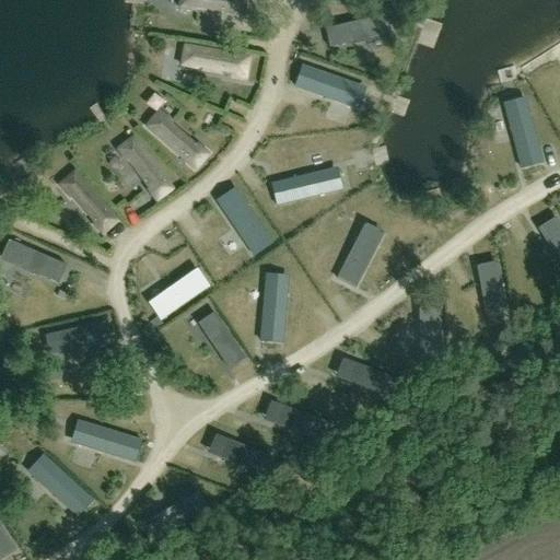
[(243,16),(244,4),(241,4),(241,0),(178,0),(178,9),(195,11),(195,9),(229,12),(229,15),(243,16)]
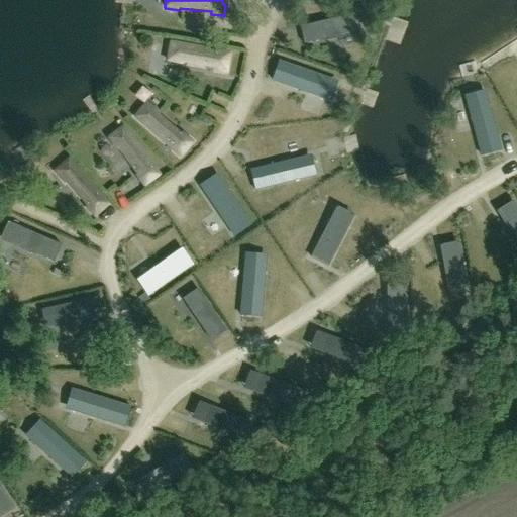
[(356,15),(356,14),(300,27),(304,45),(327,40),(327,41),(328,41),(328,38),(357,31),(353,15),(356,15)]
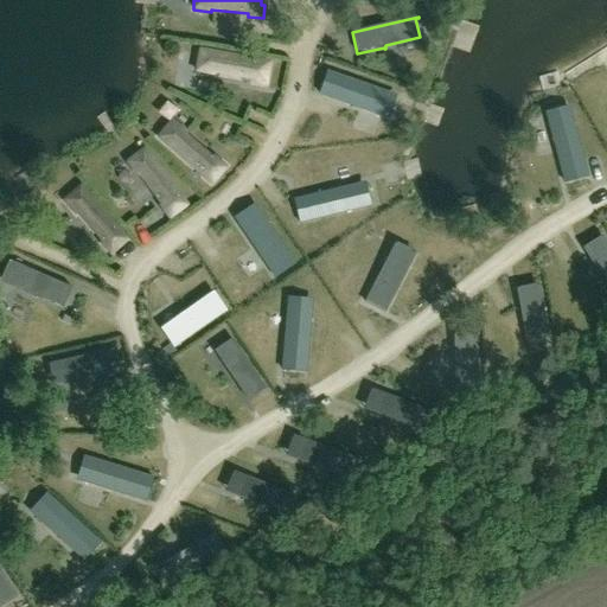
[(266,84),(268,71),(264,71),(266,63),(199,51),(196,72),(213,76),(213,74),(250,80),(250,82),(266,84)]
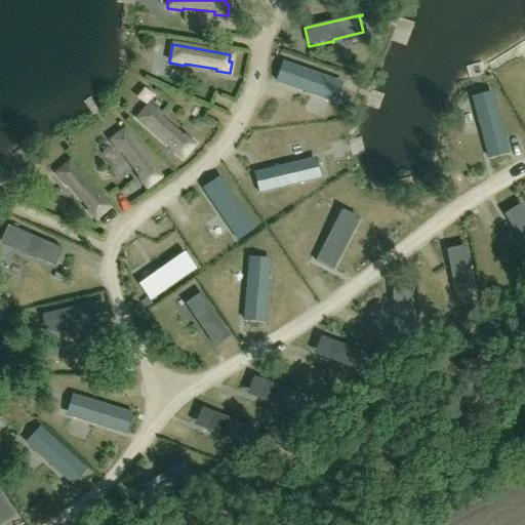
[(336,82),(283,64),(277,81),(330,99),(336,82)]
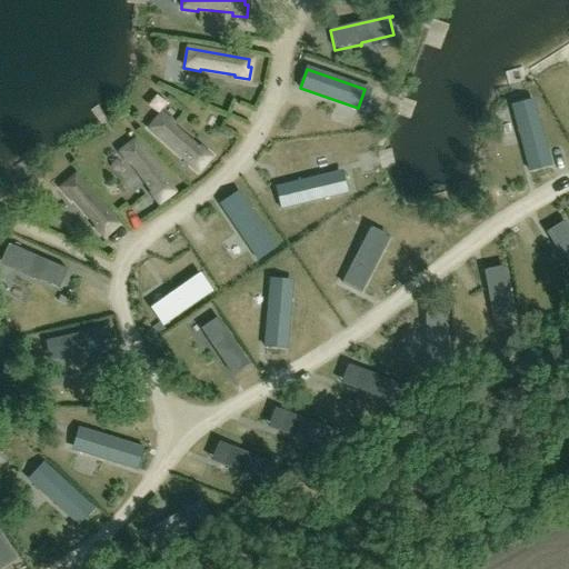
[(533,106),(513,111),(530,171),(550,166),(533,106)]
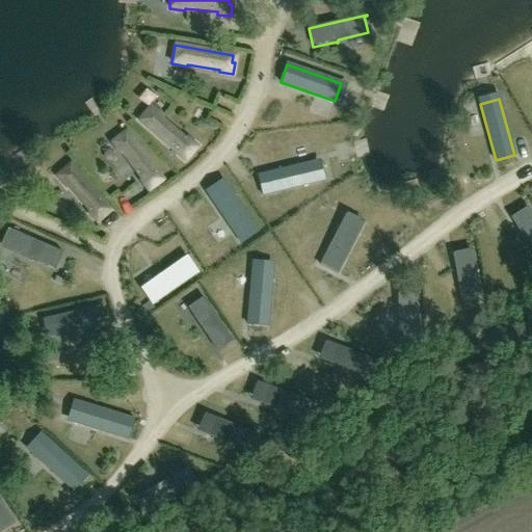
[(186,156),(188,158),(197,148),(186,138),(185,139),(161,118),(162,117),(151,107),(138,121),(182,160),(186,156)]
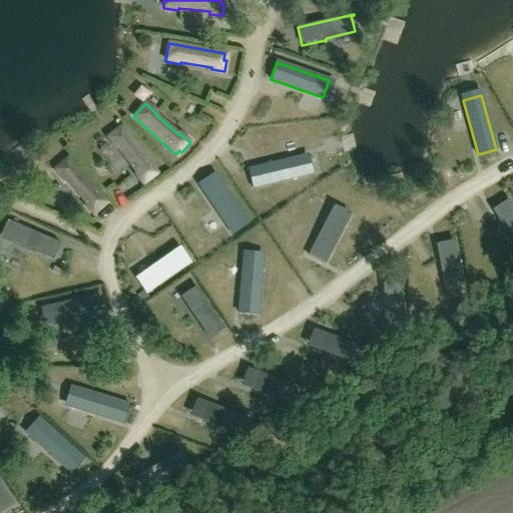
[(143,185),(152,178),(150,176),(155,171),(121,126),(107,137),(116,150),(117,148),(136,173),(134,174),(135,175),(143,185)]
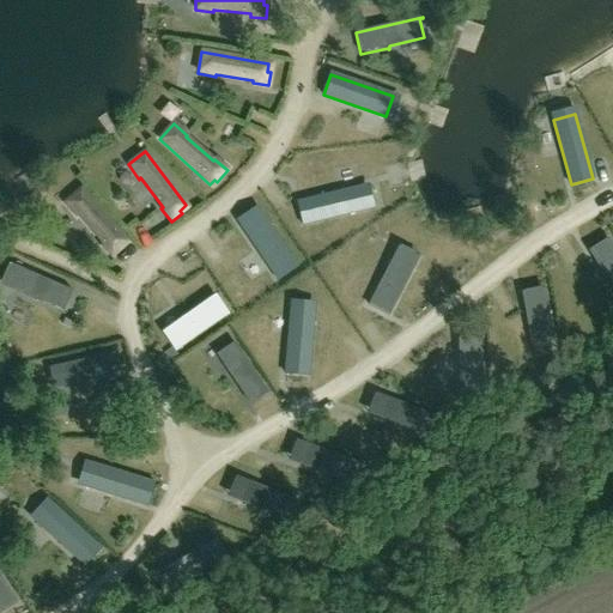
[(362,187),(296,204),(302,225),(368,210),(362,187)]
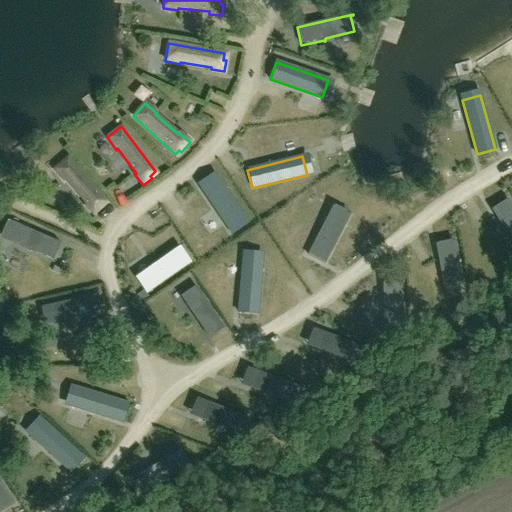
[(93,215),(102,208),(100,205),(105,201),(68,158),(54,170),(64,182),(66,180),(86,204),(85,205),(93,215)]
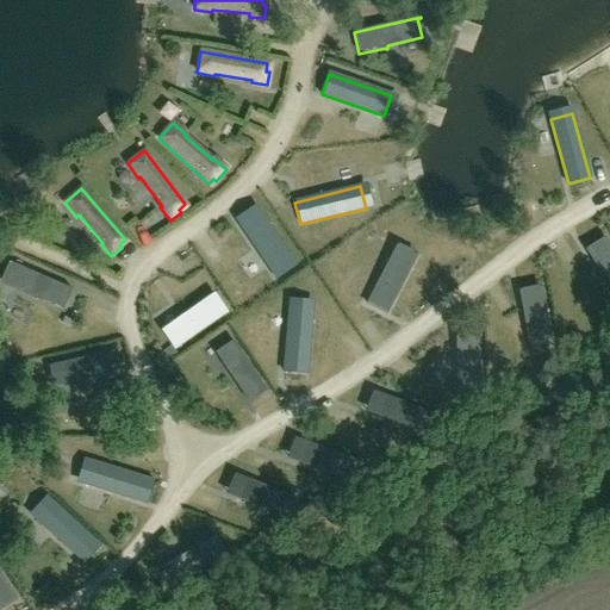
[(257,212),(240,224),(277,279),(296,267),(257,212)]
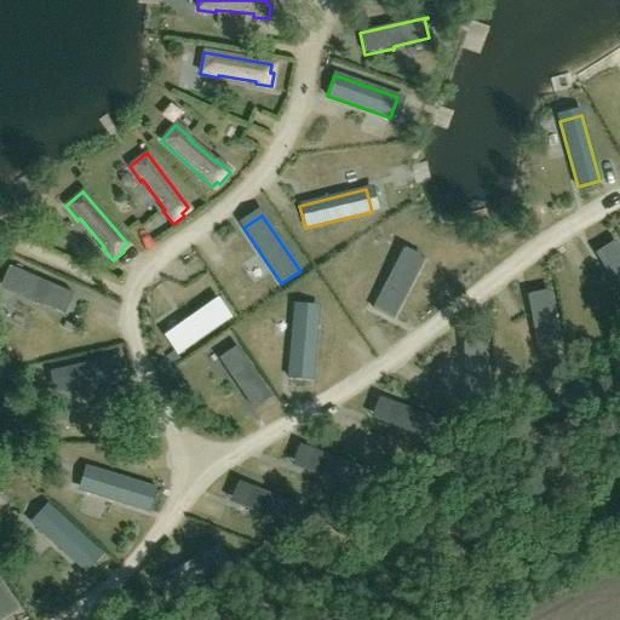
[(619,254),(603,265),(619,293),(619,254)]
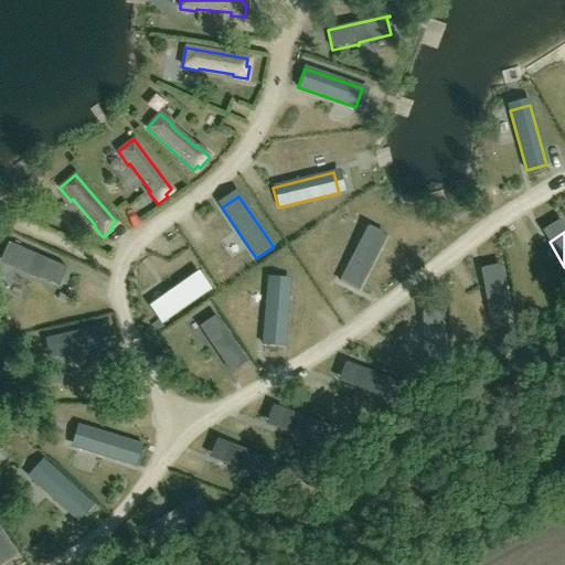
[(362,237),(339,281),(358,290),(380,247),(362,237)]
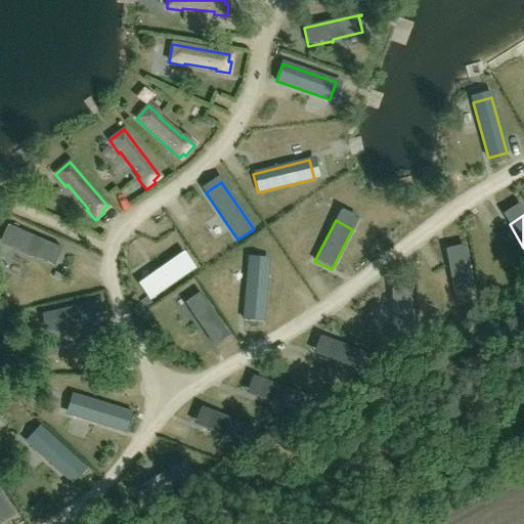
[(54,266),(61,249),(7,225),(7,226),(9,227),(3,243),(32,255),(31,258),(32,258),(32,257),(54,266)]
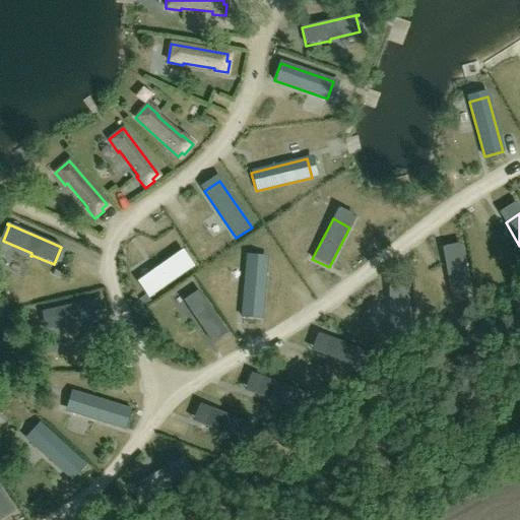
[(193,267),(182,251),(155,269),(157,271),(141,282),(151,297),(193,267)]
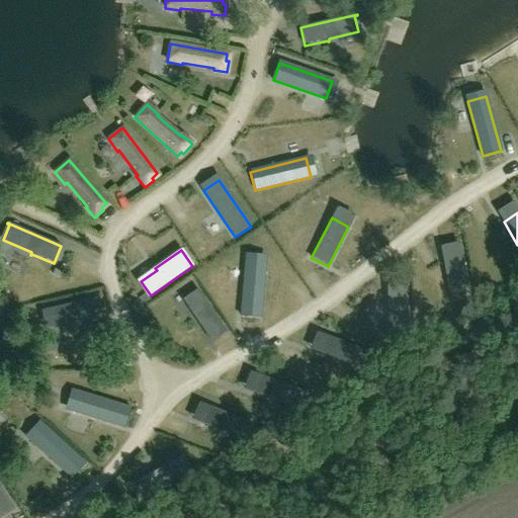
[(443,258),(451,303),(469,298),(461,254),(443,258)]
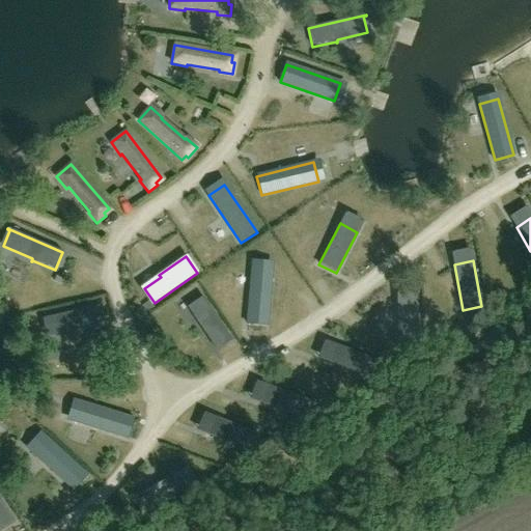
[(272,268),(252,266),(247,324),(267,326),(272,268)]
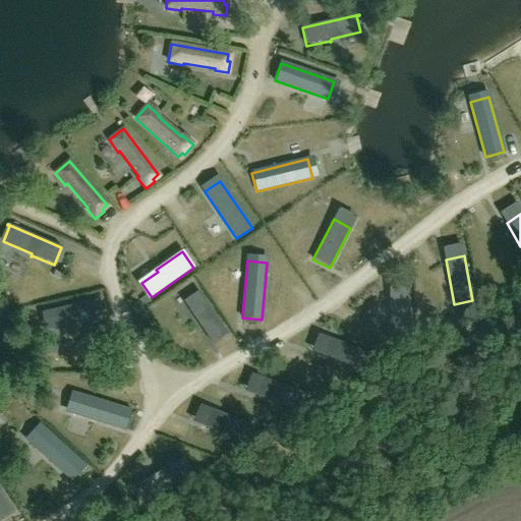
[(213,344),(227,334),(198,292),(197,292),(198,294),(186,302),(197,320),(196,321),(213,344)]
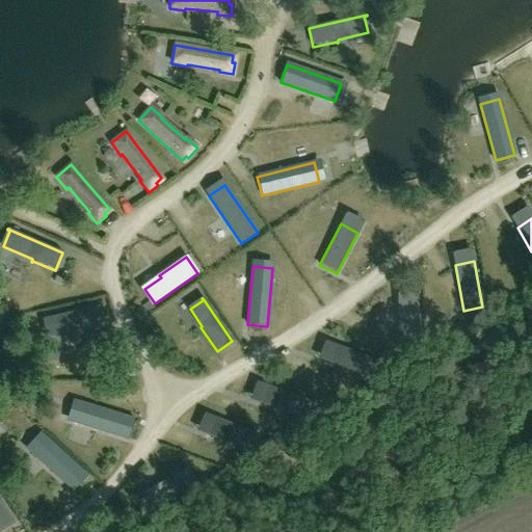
[(398,306),(399,351),(419,351),(418,304),(398,306)]
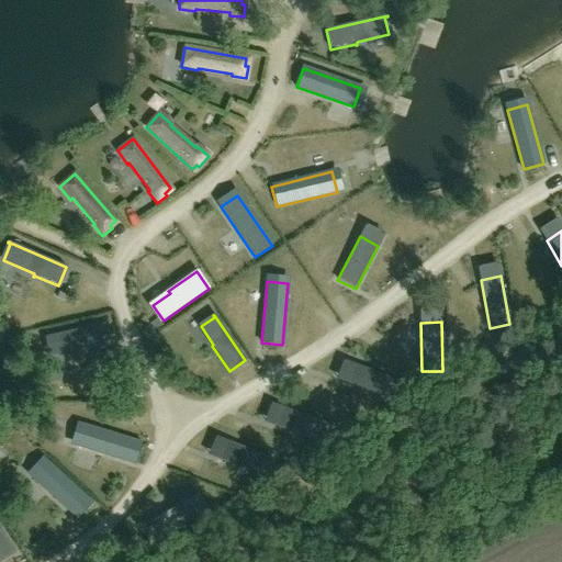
[(104,325),(57,335),(62,355),(109,345),(104,325)]
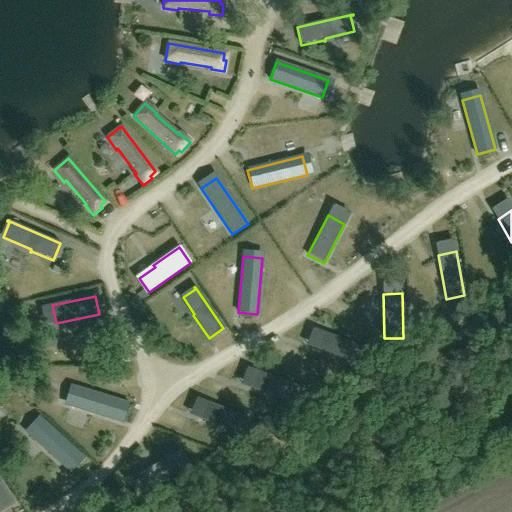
[(365,348),(324,333),(317,350),(353,364),(359,366),(361,359),(365,348)]
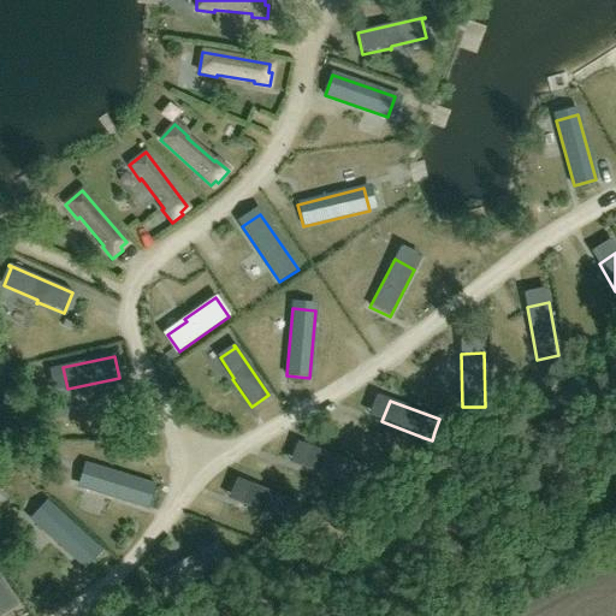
[(361,466),(311,448),(302,468),(343,484),(353,487),(357,475),(361,466)]
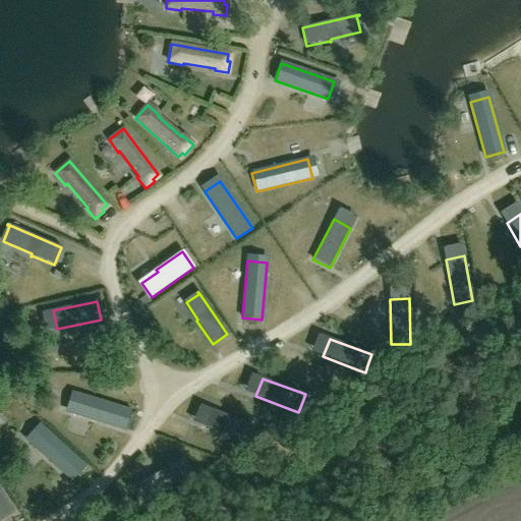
[(76,394),(70,413),(125,429),(131,411),(76,394)]
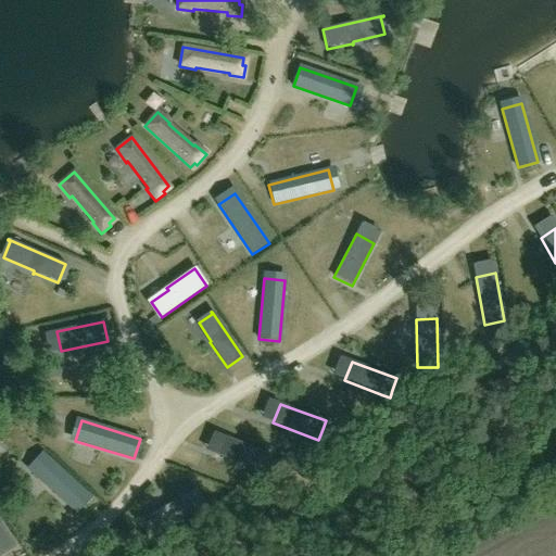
[(270,455),(225,438),(218,456),(252,469),(263,474),(268,459),(270,455)]
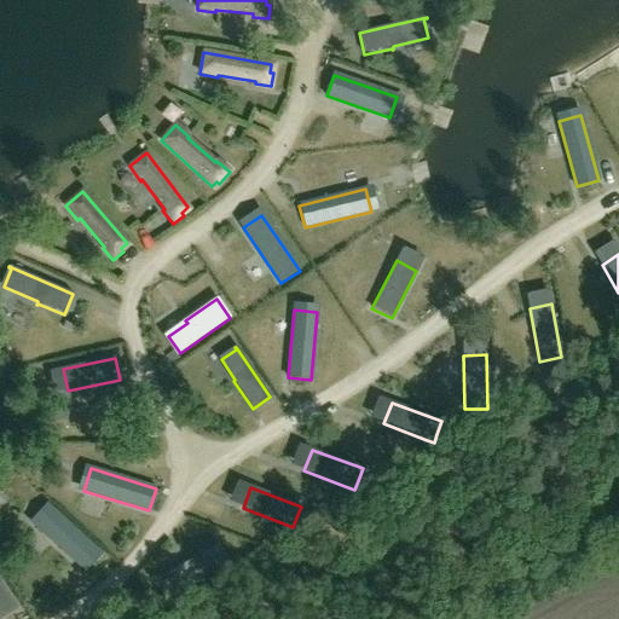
[(51,509),(35,526),(85,571),(100,555),(51,509)]
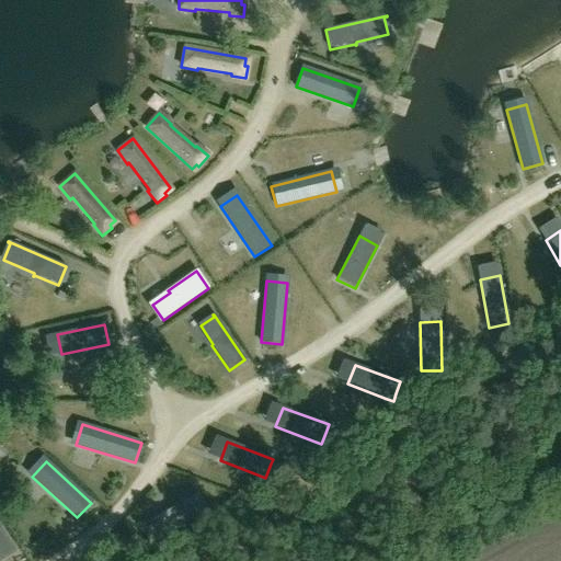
[(162,538),(207,511),(202,502),(197,494),(171,510),(172,511),(156,521),(157,522),(164,535),(161,537),(162,538)]
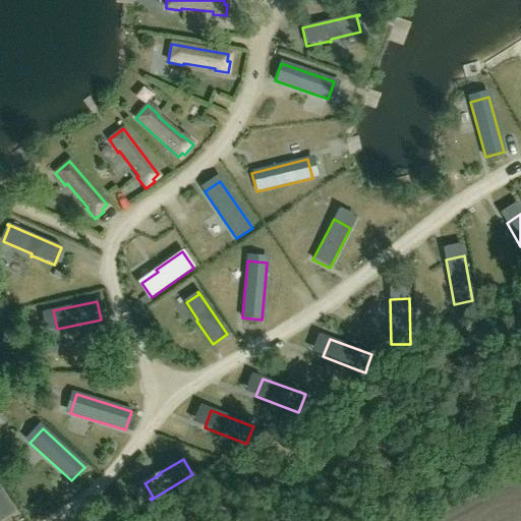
[(0,490),(0,520),(14,513),(0,490)]
